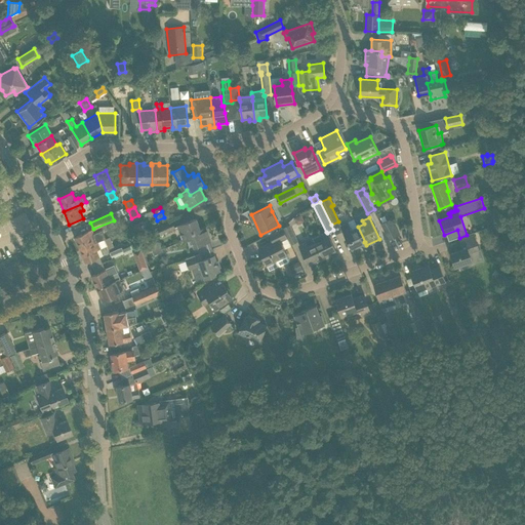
[(184,241),(191,238),(189,233),(200,229),(196,218),(177,226),(184,241)]
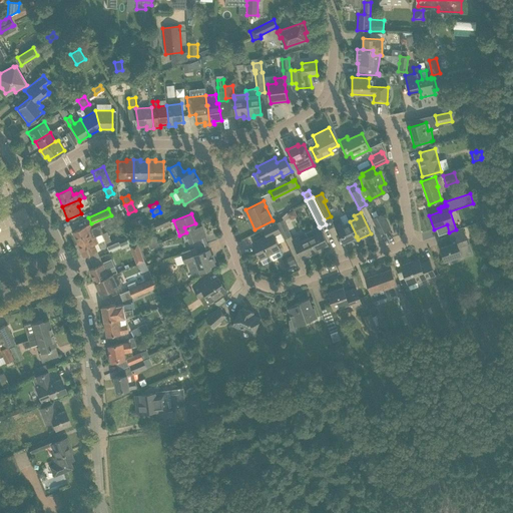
[(372,218),(380,234),(390,229),(386,220),(383,221),(379,214),(372,218)]
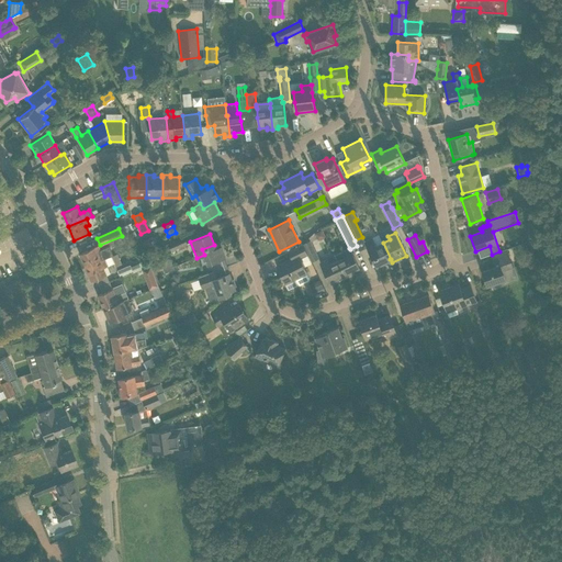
[(168,244),(171,250),(187,244),(183,236),(168,244)]
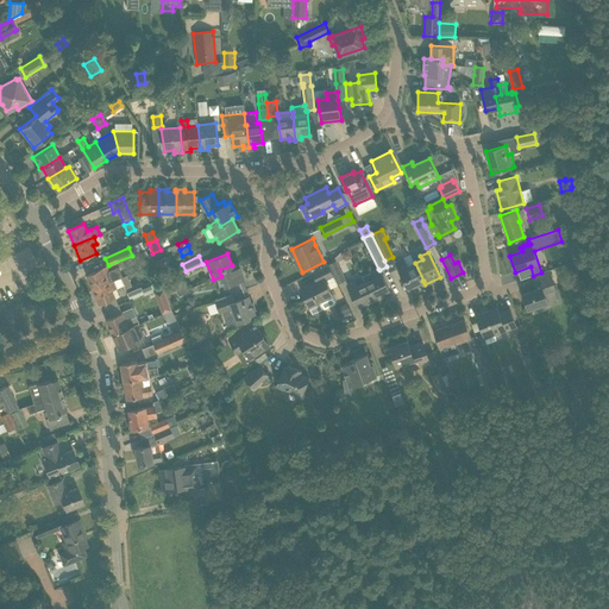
[(424,281),(415,263),(408,267),(403,258),(396,262),(408,288),(422,281),(424,281)]
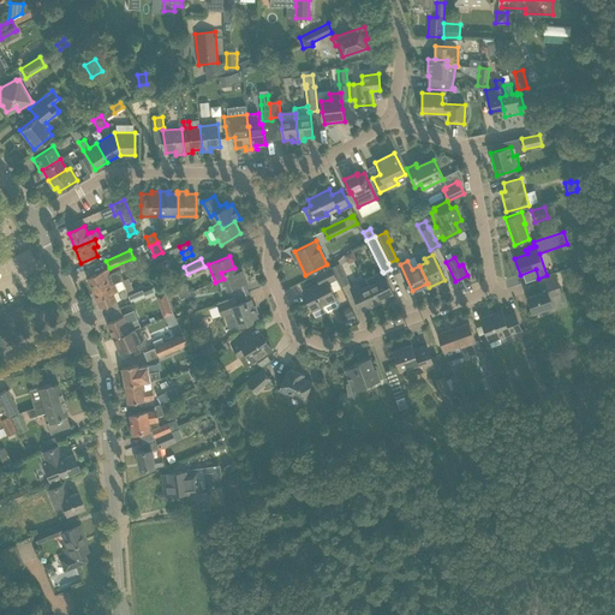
[(339,263),(330,267),(336,278),(340,286),(348,281),(339,263)]
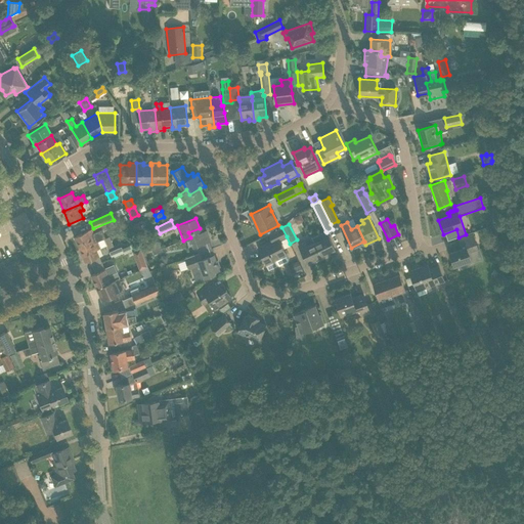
[(188,232),(190,237),(193,246),(195,245),(197,248),(207,245),(206,242),(210,239),(206,226),(200,228),(188,232)]
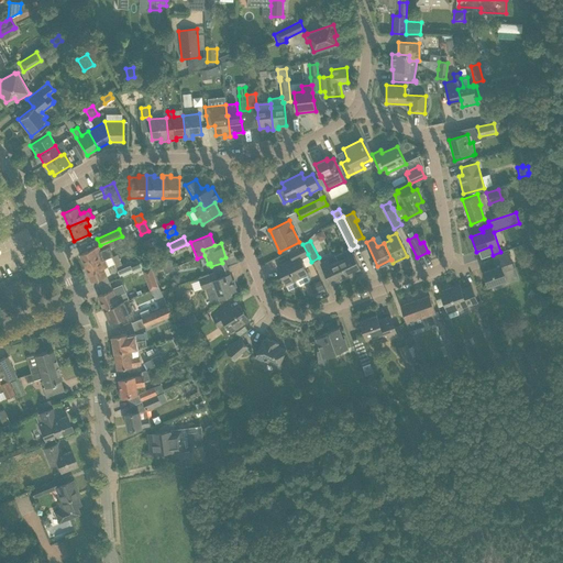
[(308,254),(302,244),(289,252),(293,258),(277,266),(285,283),(295,278),(298,285),(300,286),(309,282),(310,279),(307,273),(305,274),(298,258),(308,254)]
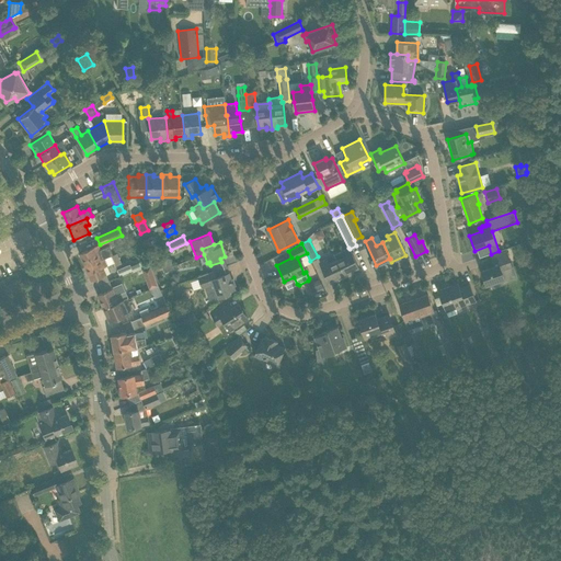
[(80,253),(86,267),(112,256),(111,255),(113,255),(110,245),(101,250),(99,245),(80,253)]
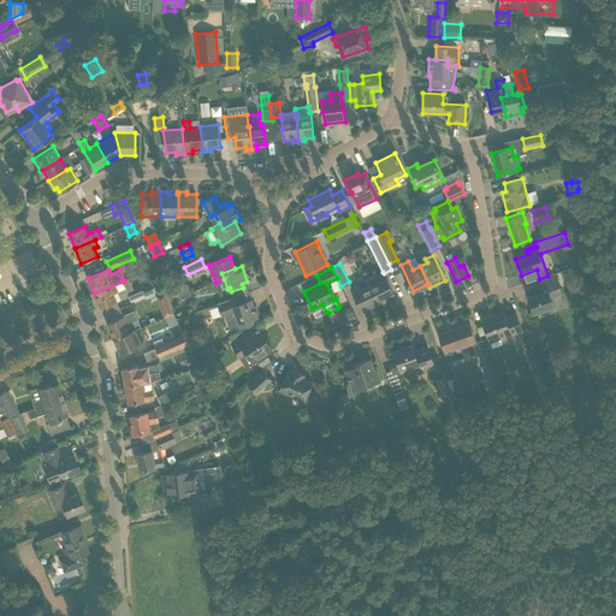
[(378,280),(369,285),(378,302),(388,298),(386,295),(392,292),(384,273),(383,272),(375,276),(378,280)]
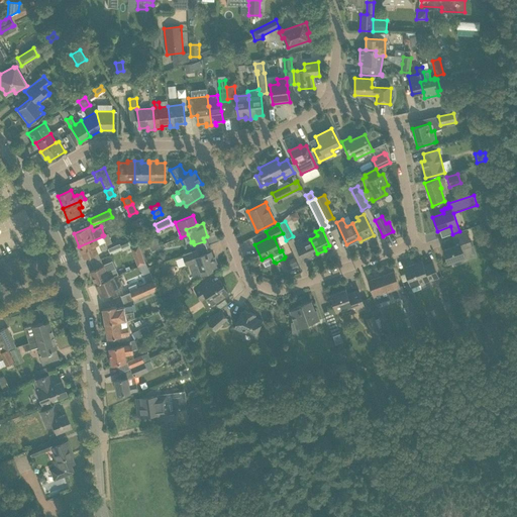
[(455,244),(443,249),(446,259),(448,263),(462,257),(463,261),(476,256),(473,247),(467,231),(461,232),(452,236),(455,244)]
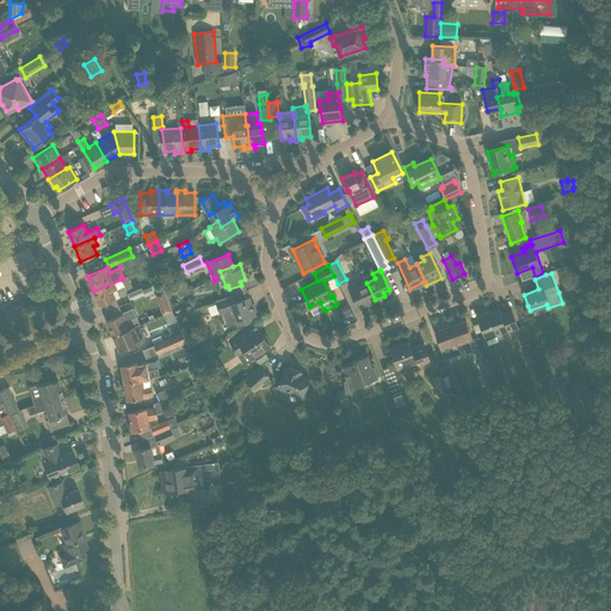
[(122,279),(93,291),(99,306),(116,298),(112,291),(117,289),(116,289),(124,285),(122,279)]
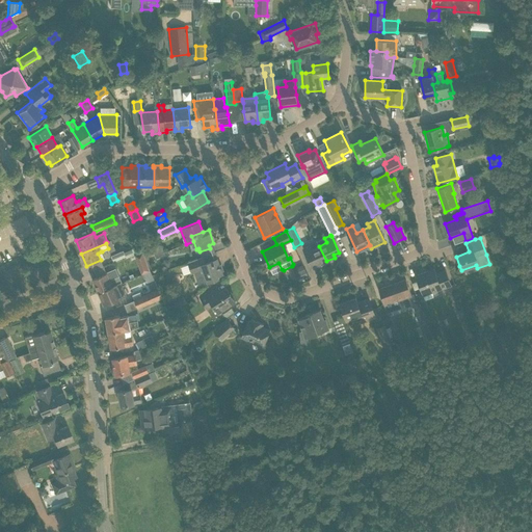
[(152,248),(154,254),(162,249),(160,244),(152,248)]
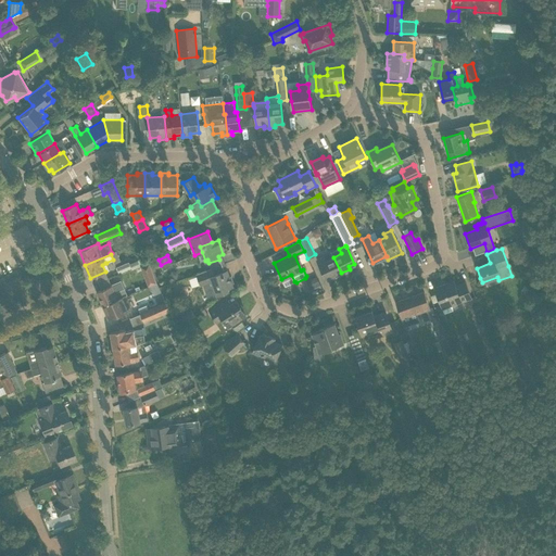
[(341,273),(333,257),(326,261),(324,256),(317,260),(326,278),(332,275),(332,277),(341,273)]
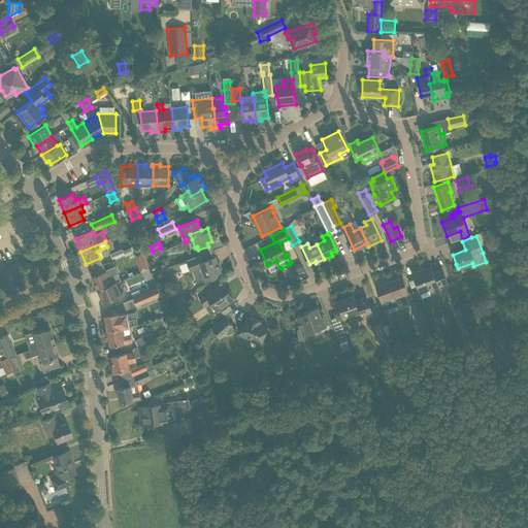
[(109,253),(112,260),(125,255),(125,256),(135,252),(133,246),(123,250),(122,249),(109,253)]
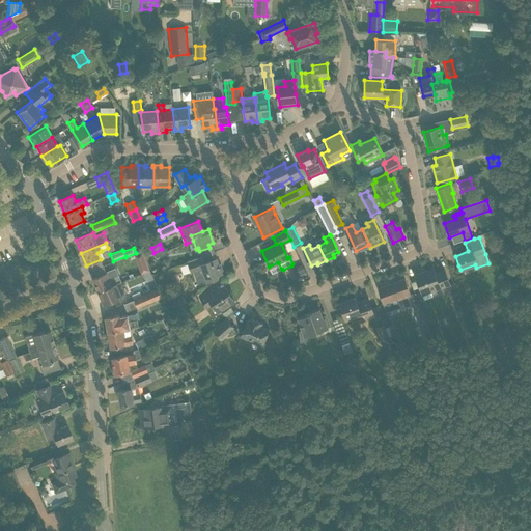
[(162,249),(154,253),(156,257),(164,254),(162,249)]
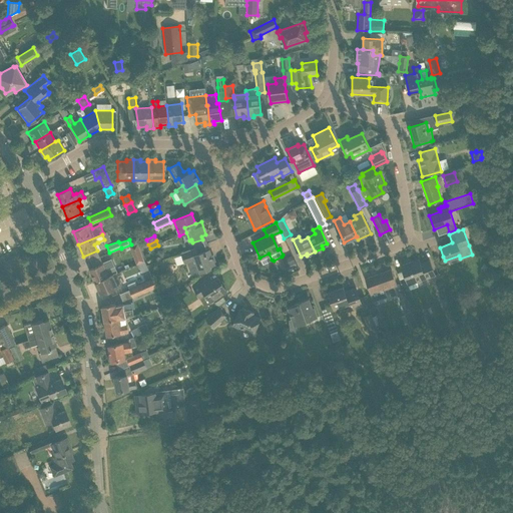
[(137,242),(129,245),(136,264),(144,261),(137,242)]
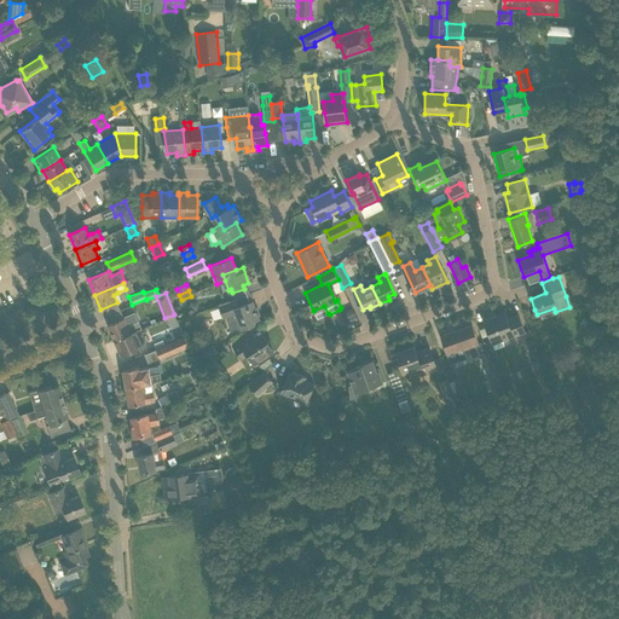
[(218,305),(223,317),(235,312),(241,328),(250,325),(249,322),(259,318),(253,301),(239,306),(237,299),(218,305)]
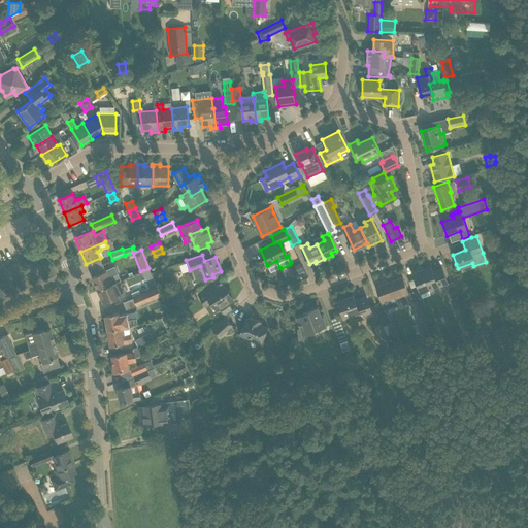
[(300,264),(293,268),(297,275),(304,271),(300,264)]
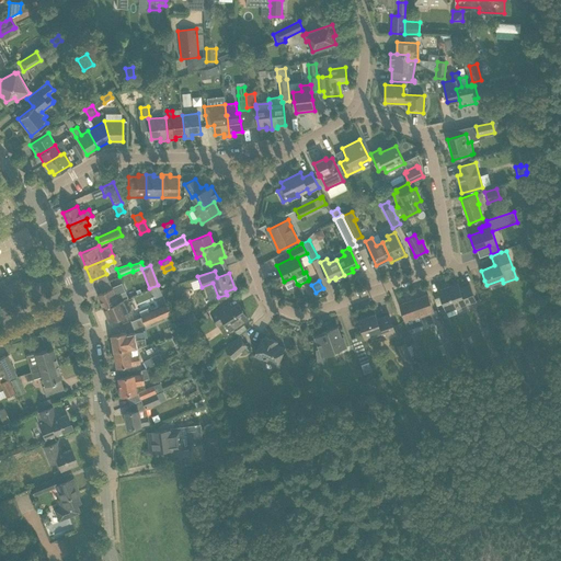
[(456,308),(476,301),(473,295),(470,285),(459,288),(458,283),(438,290),(442,300),(446,312),(447,316),(454,313),(457,312),(456,308)]
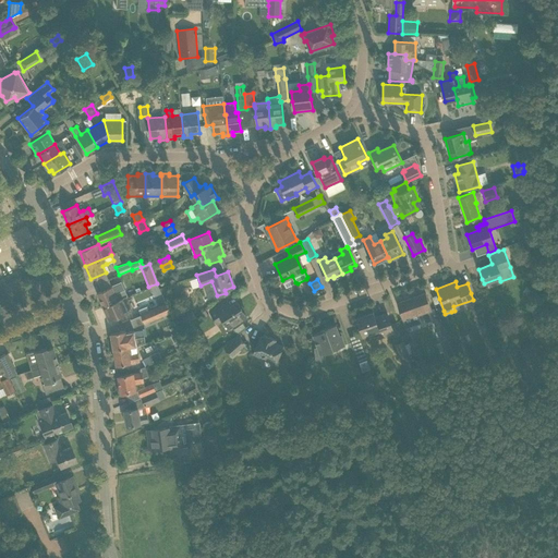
[(107,289),(97,293),(102,307),(118,301),(121,299),(128,295),(124,290),(121,282),(112,287),(107,289)]
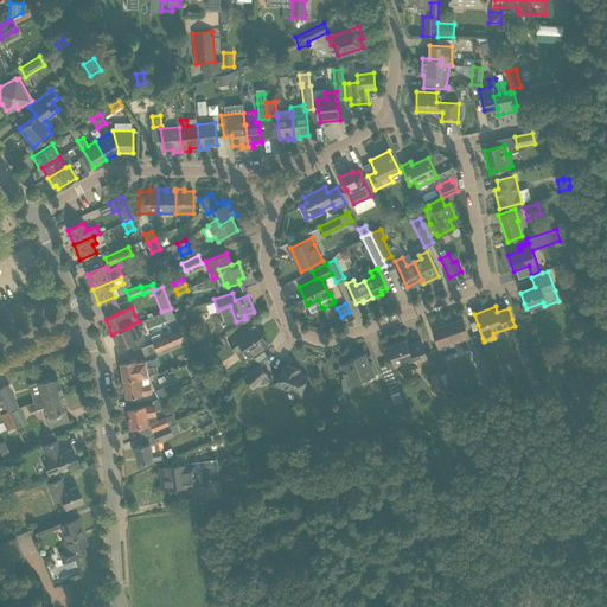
[(432,330),(435,340),(438,346),(453,340),(454,343),(470,337),(462,318),(432,330)]
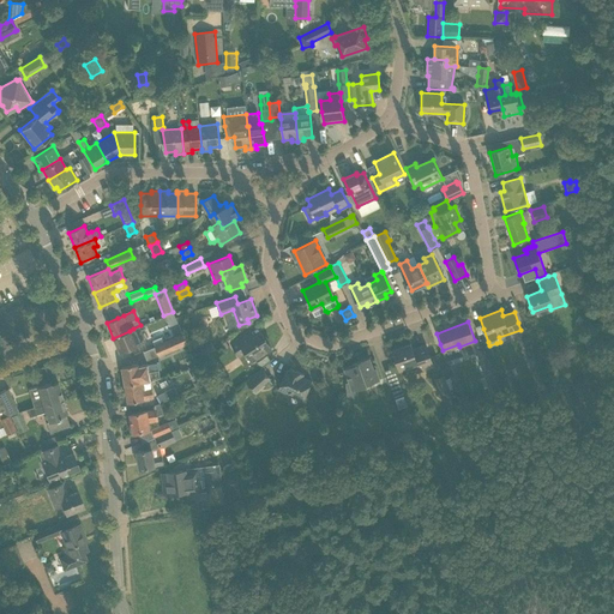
[(130,331),(113,338),(120,353),(131,348),(137,345),(148,341),(140,325),(133,329),(130,331)]
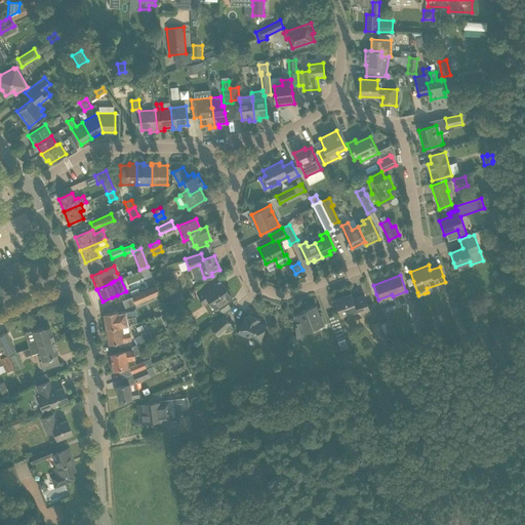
[(197,292),(205,305),(210,300),(215,309),(232,297),(223,284),(216,287),(213,282),(197,292)]
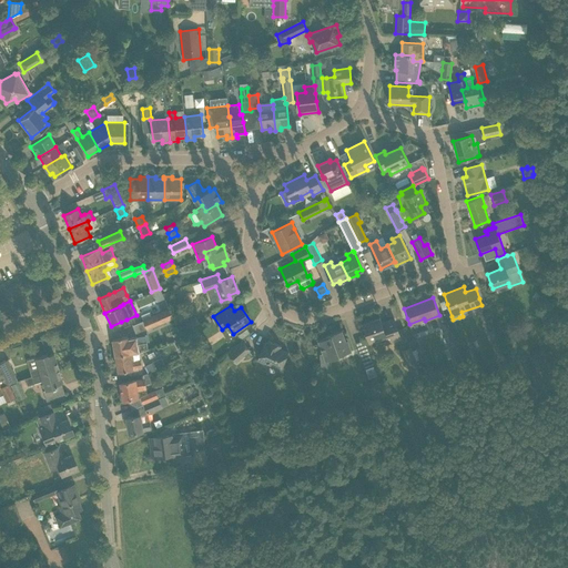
[(143,320),(146,330),(174,318),(170,308),(153,315),(143,320)]
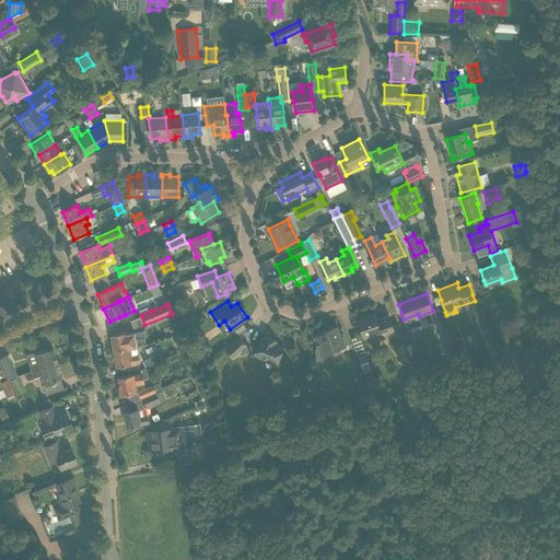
[(182,315),(174,321),(179,329),(197,317),(190,308),(181,314),(182,315)]
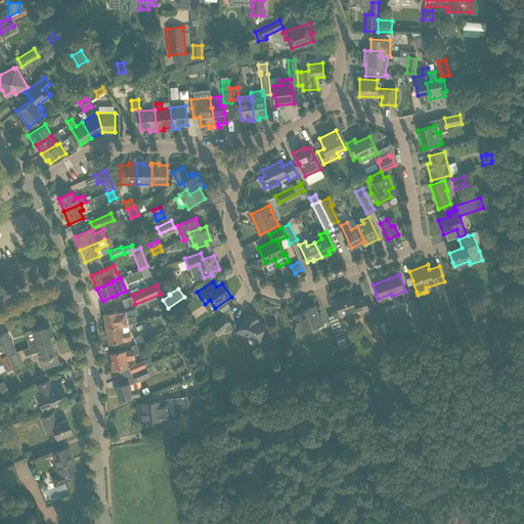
[(335,298),(338,307),(341,315),(349,312),(350,315),(357,313),(358,316),(369,311),(363,294),(352,298),(350,293),(335,298)]
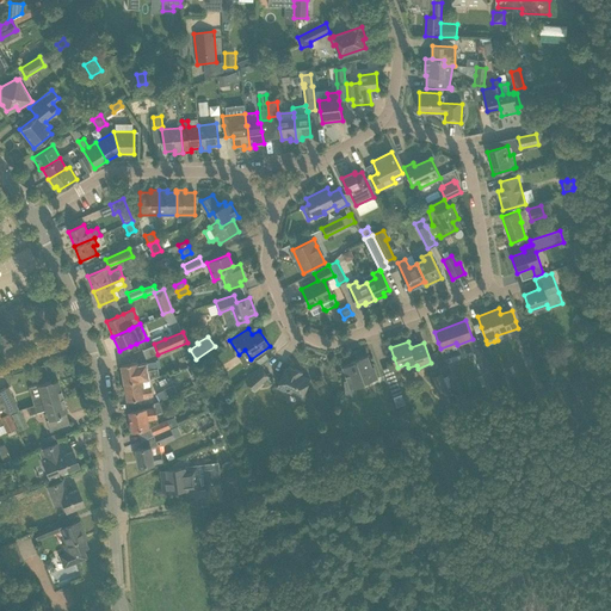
[(477,376),(482,387),(489,384),(485,369),(487,368),(481,347),(474,350),(482,374),(477,376)]
